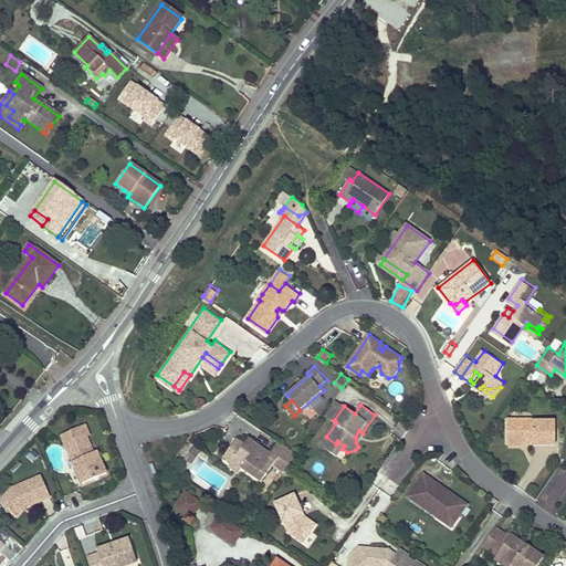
[(536,418),(510,417),(510,440),(534,440),(534,443),(556,443),(556,420),(536,419),(536,418)]
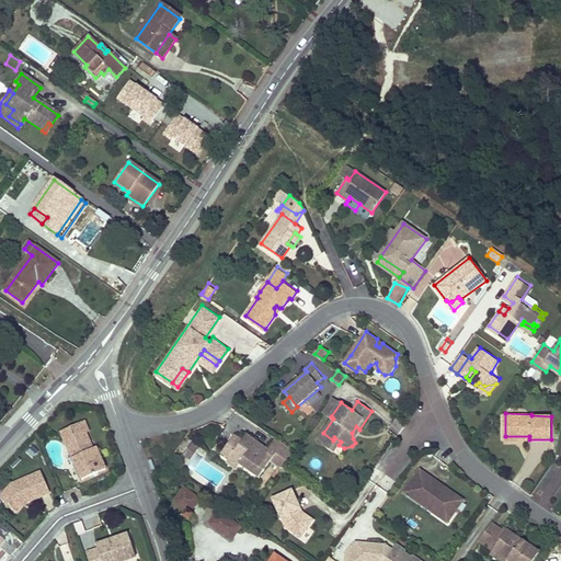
[(86,423),(65,431),(83,479),(107,470),(99,448),(95,449),(86,423)]
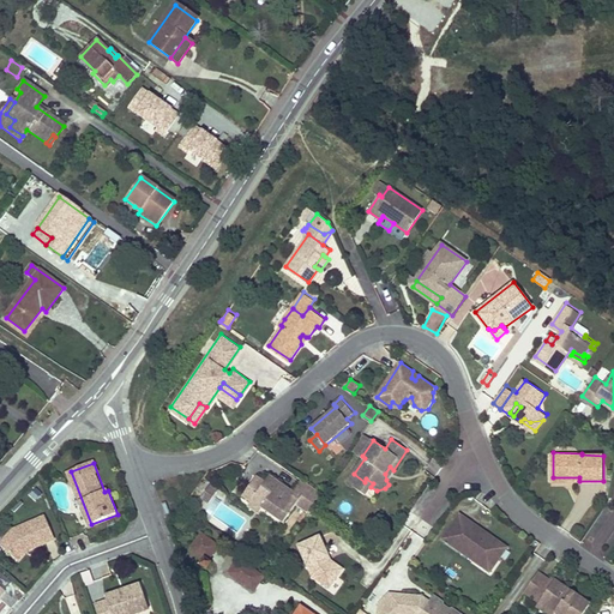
[(366,479),(365,482),(354,474),(348,481),(366,493),(371,487),(373,483),(366,479)]
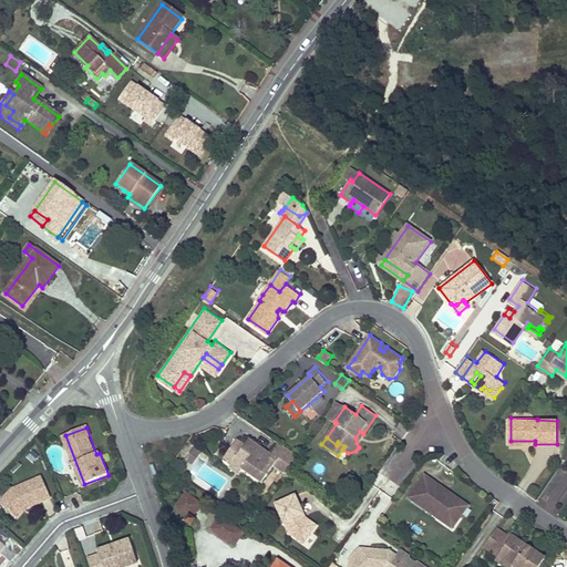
[(272,467),(282,475),(285,472),(296,456),(277,443),(269,454),(267,457),(256,451),(258,446),(248,440),(244,446),(236,441),(224,459),(232,464),(235,460),(244,465),(241,468),(261,483),(272,467)]
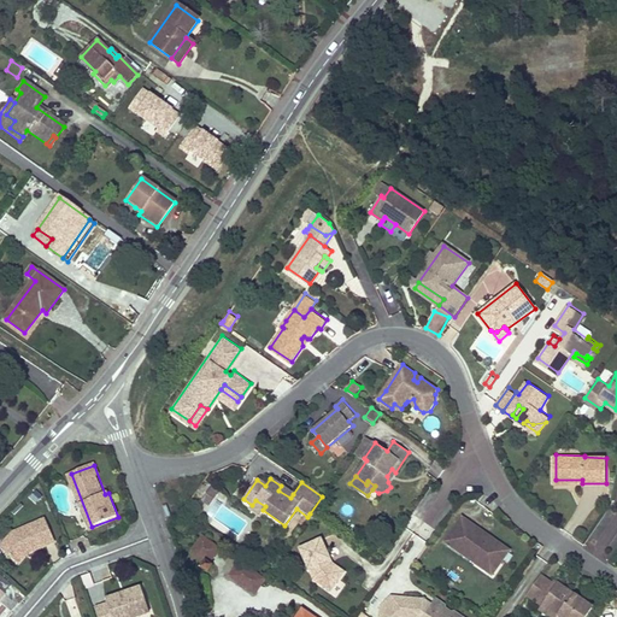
[(293,494),(281,486),(278,491),(291,498),(293,494)]
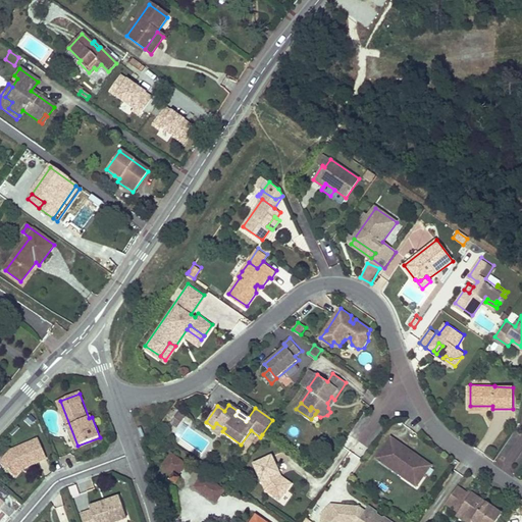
[(186,416),(179,412),(176,417),(183,421),(186,416)]
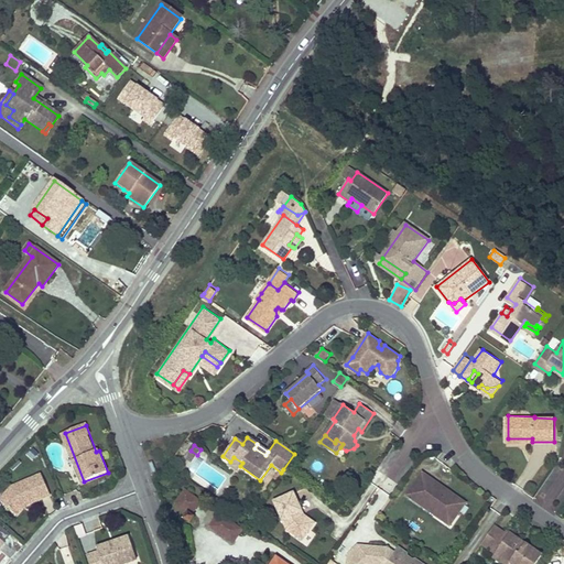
[(39,453),(31,447),(26,453),(33,458),(39,453)]
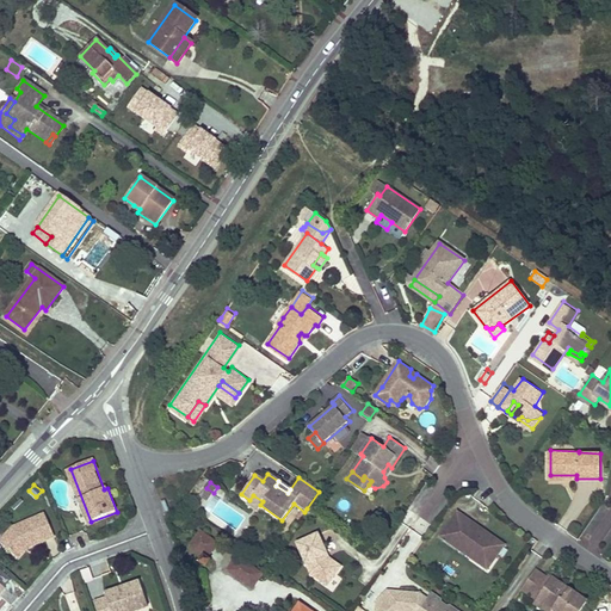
[(214,493),(207,488),(201,497),(208,501),(214,493)]
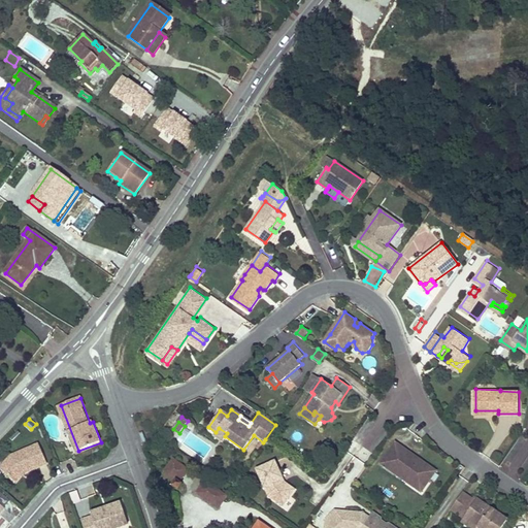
[(222,441),(225,436),(227,433),(219,428),(216,432),(213,435),(222,441)]
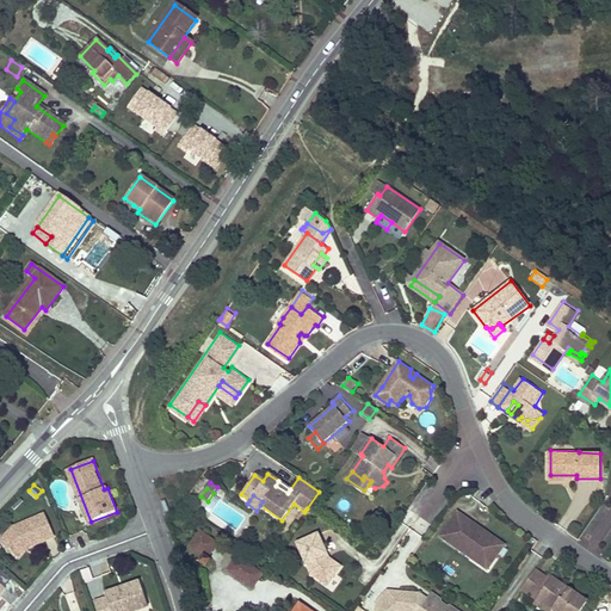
[(16,523),(4,538),(20,551),(28,544),(55,535),(47,511),(16,523)]
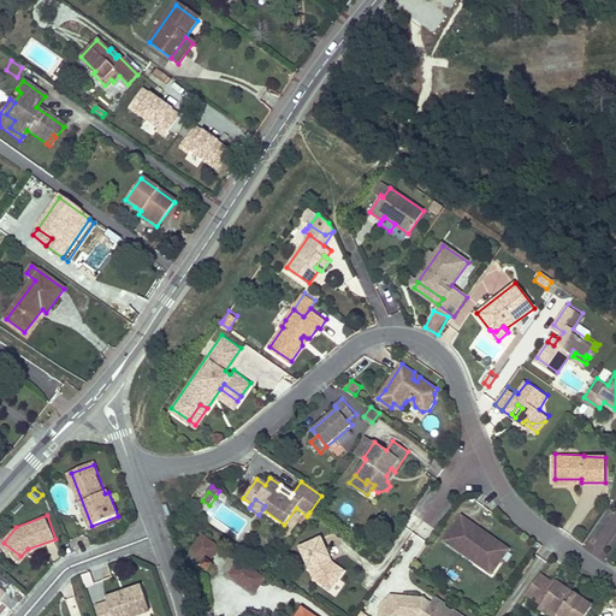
[(499,545),(491,538),(489,542),(485,538),(486,535),(460,517),(443,542),(487,573),(497,558),(502,562),(509,551),(504,548),(502,550),(498,548),(499,545)]
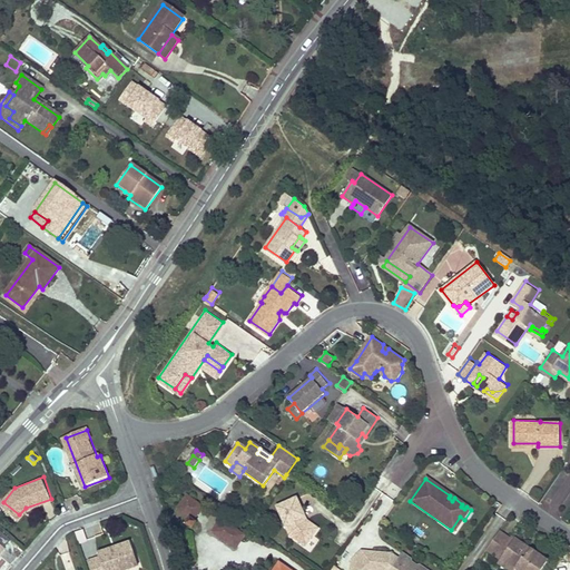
[(203,508),(186,497),(177,510),(190,520),(187,526),(193,529),(197,523),(194,521),(203,508)]
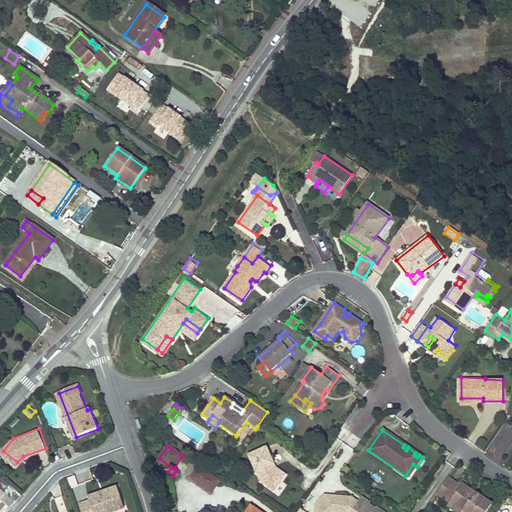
[(266,448),(248,457),(260,482),(273,492),(284,476),(276,469),(275,468),(271,470),(270,466),(273,464),(266,448)]
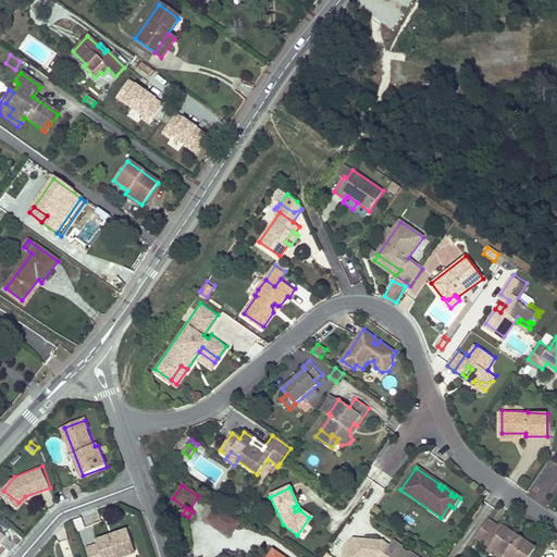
[(445,521),(454,508),(449,505),(441,518),(445,521)]
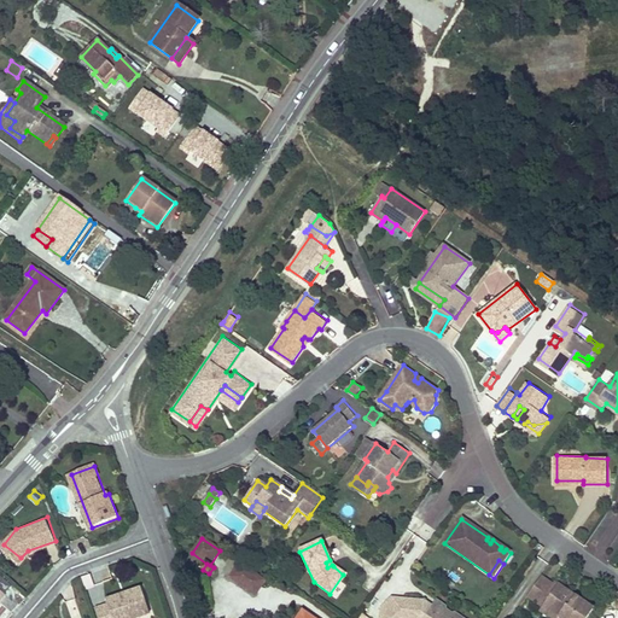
[(255,594),(264,581),(240,564),(231,577),(255,594)]
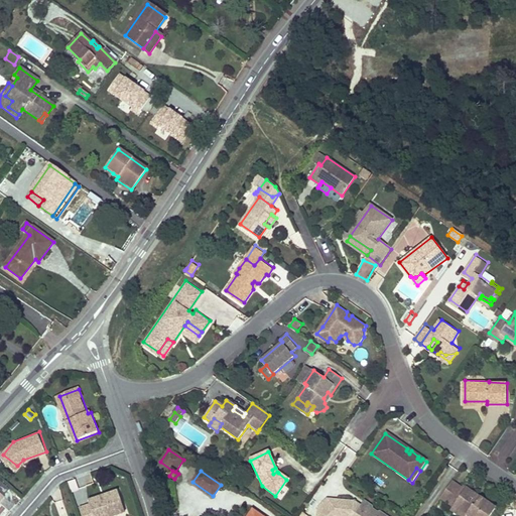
[(463,486),(454,479),(441,496),(455,506),(457,504),(469,512),(474,515),(488,515),(496,506),(465,484),(463,486)]
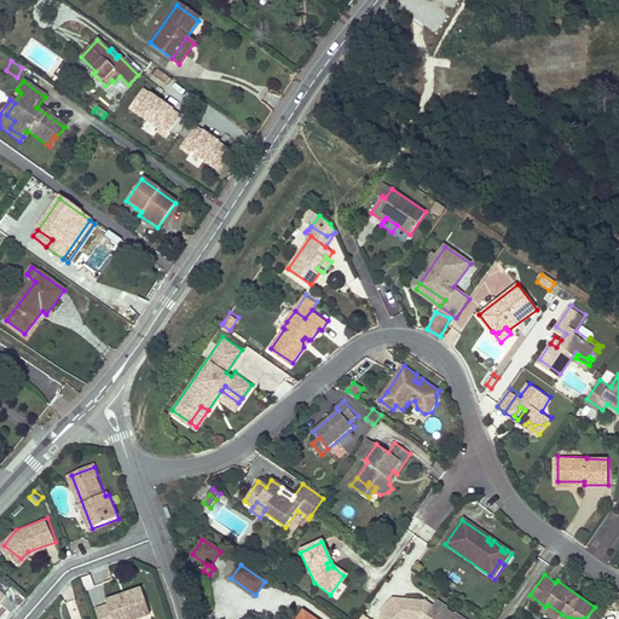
[(86,593),(94,590),(91,577),(82,579),(86,593)]
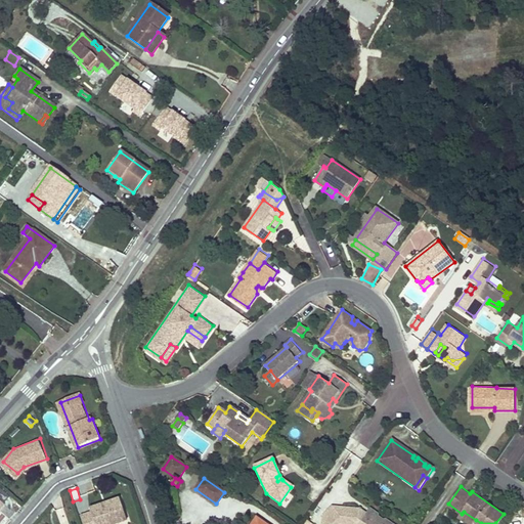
[(91,512),(81,516),(83,523),(114,523),(127,520),(120,498),(90,509),(91,512)]
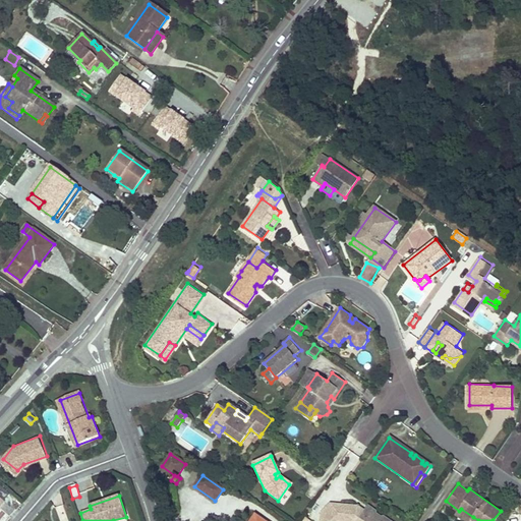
[(67,520),(64,506),(56,507),(59,520),(67,520)]
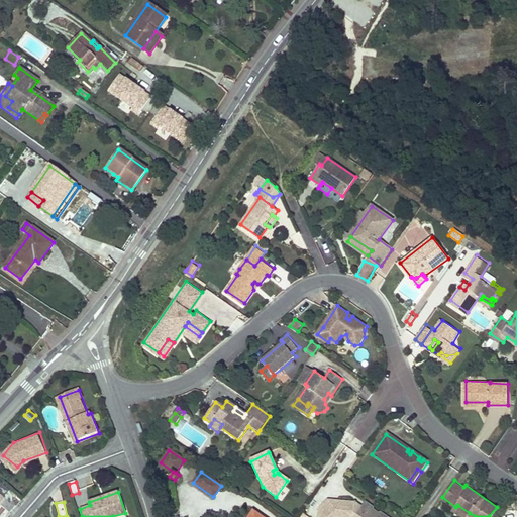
[(317,516),(326,516),(327,502),(319,510),(317,516)]
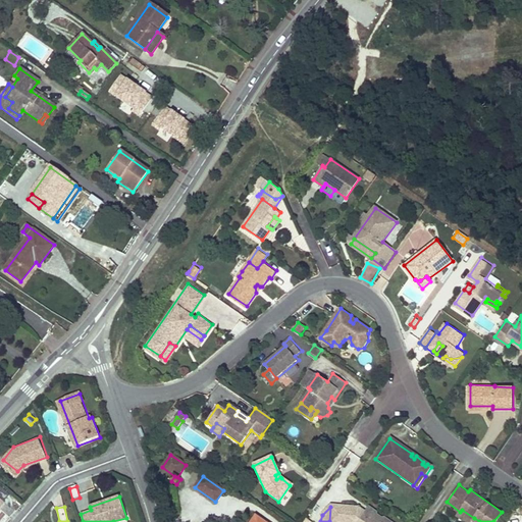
[(330,507),(329,521),(383,521),(379,518),(374,516),(370,517),(365,514),(360,510),(330,507)]
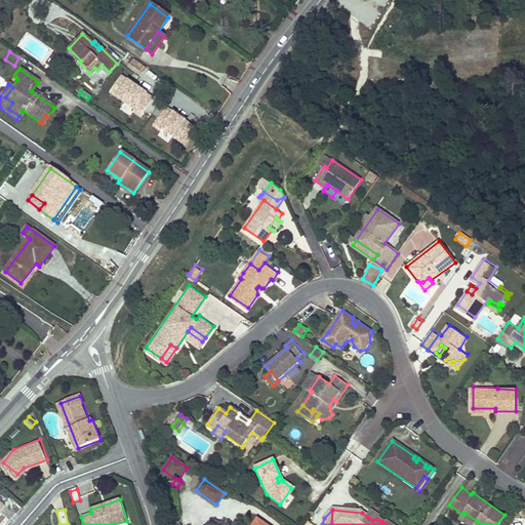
[(371,512),(362,513),(367,517),(372,520),(376,519),(381,521),(379,517),(371,512)]
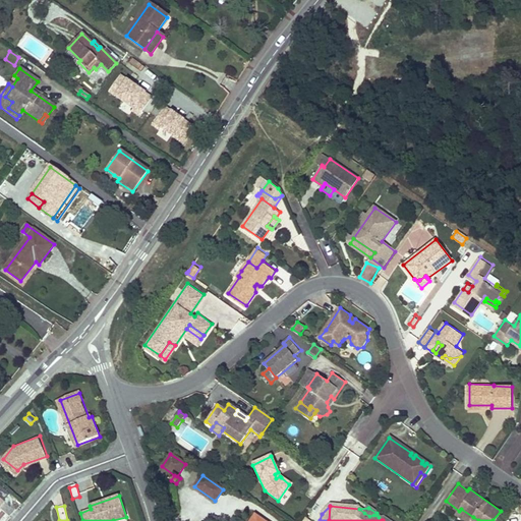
[(469,520),(473,517),(461,509),(459,511),(458,513),(469,520)]
